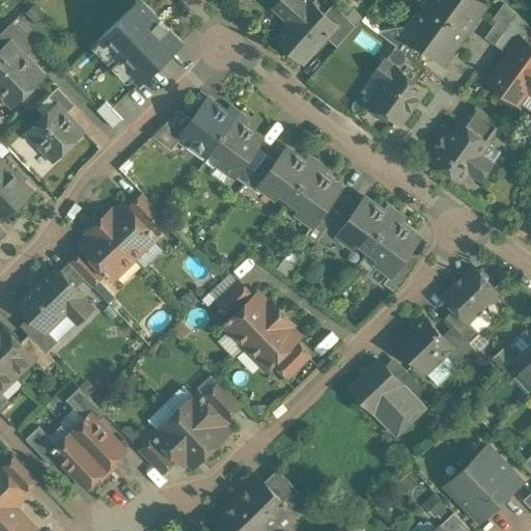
[(35,21),(44,12),(31,0),(23,9),(35,21)]
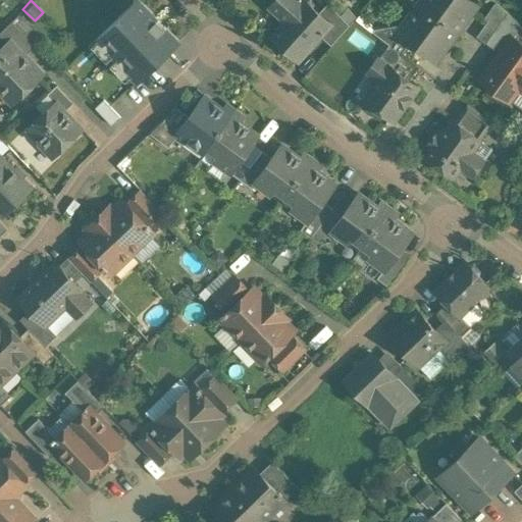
[(139,0),(118,0),(83,33),(126,84),(175,41),(139,0)]
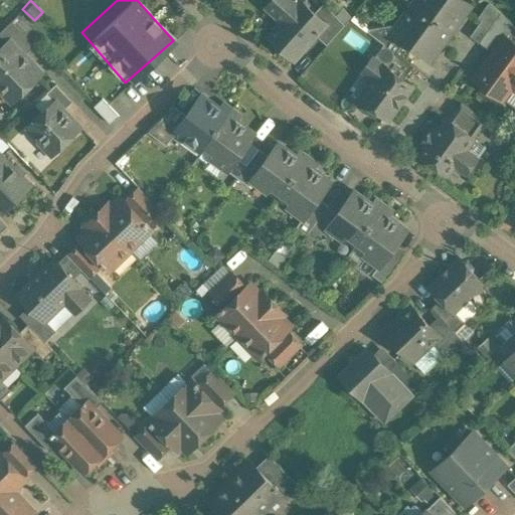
[(299,0),(298,2),(296,0),(272,0),(266,7),(282,20),(268,36),(295,60),(316,35),(327,23),(314,12),(300,0),(299,0)]
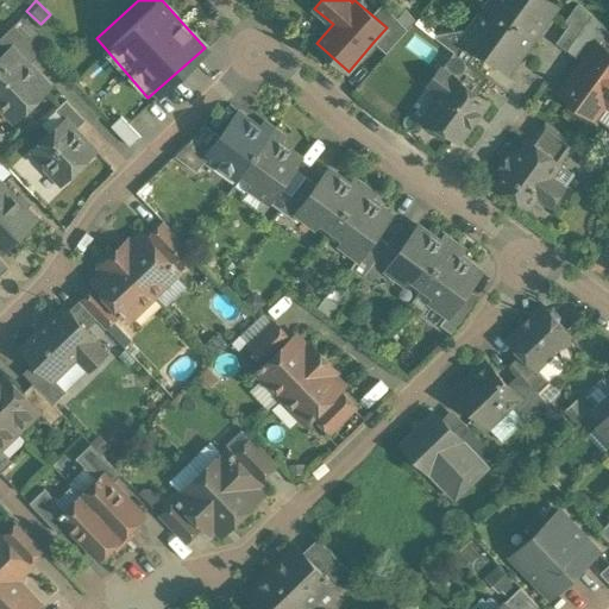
[(557,6),(547,0),(489,0),(488,4),(534,38),(557,6)]
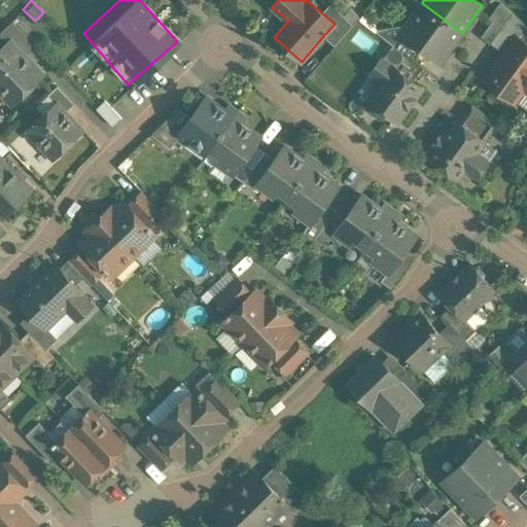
[(500,2),(493,12),(505,22),(506,22),(513,13),(500,2)]
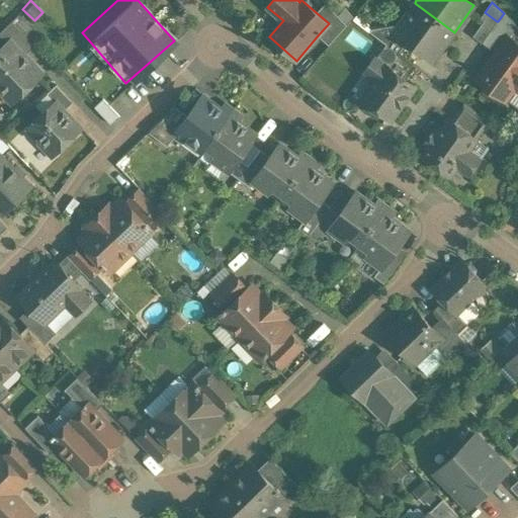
[(347,24),(326,3),(316,12),(329,23),(318,35),(329,46),(347,24)]
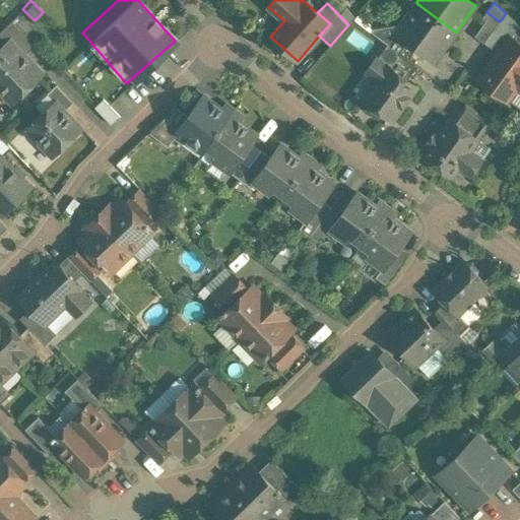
[(456,33),(416,3),(400,25),(395,31),(408,42),(436,61),(456,33)]
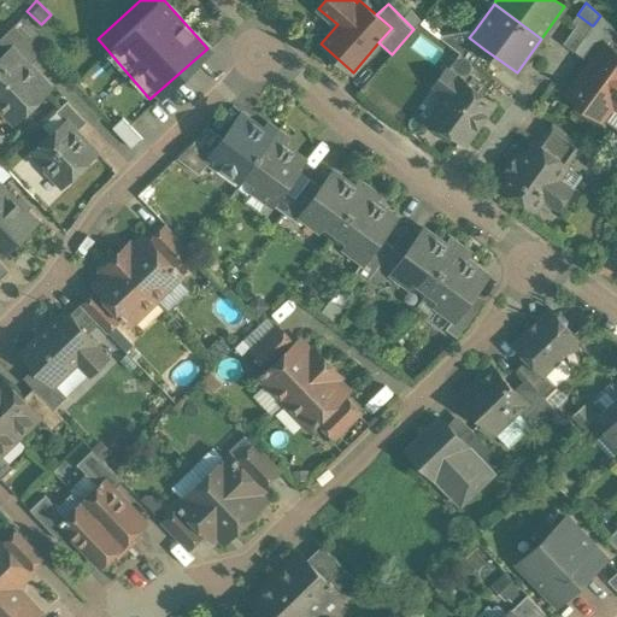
[(616,30),(600,16),(593,25),(592,25),(587,33),(604,43),(605,42),(606,43),(616,30)]
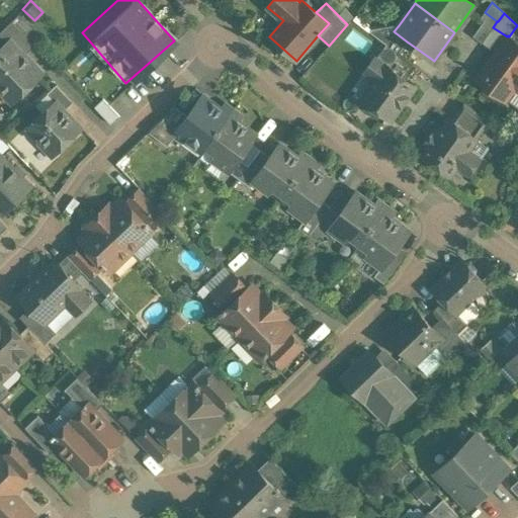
[(34,45),(12,21),(0,32),(0,35),(6,42),(10,39),(24,55),(34,45)]
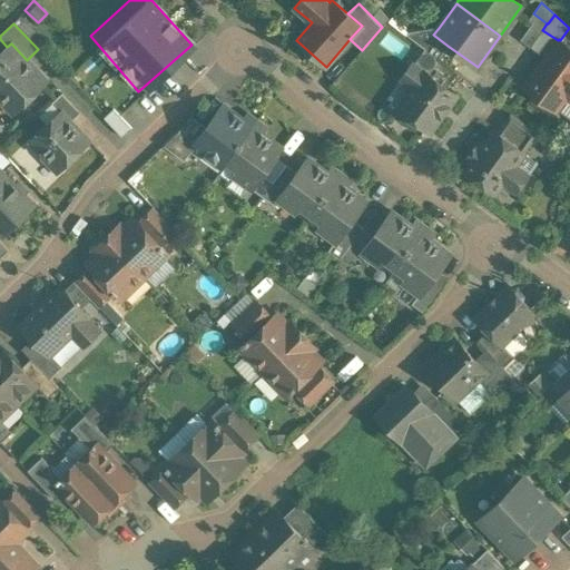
[(439,28),(408,32),(406,35),(424,49),(439,59),(448,46),(433,35),(439,28)]
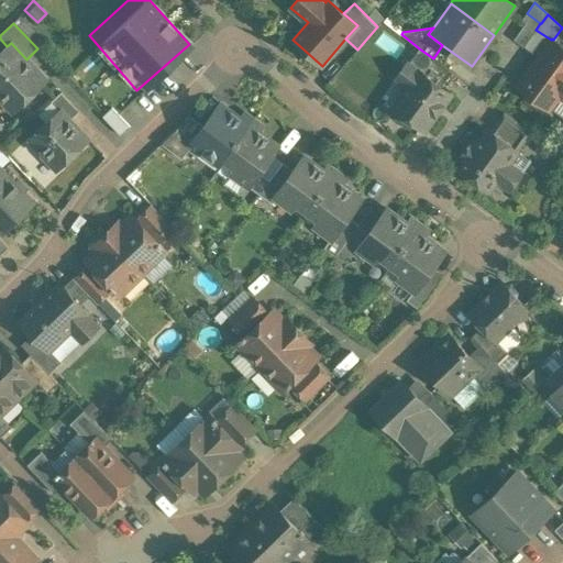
[(551,40),(536,30),(523,46),(539,56),(551,40)]
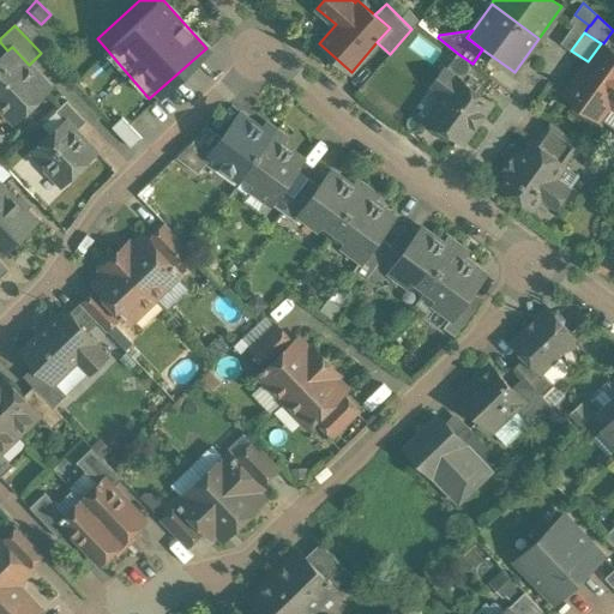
[(613,50),(603,43),(602,42),(601,43),(588,61),(564,94),(599,120),(611,104),(613,107),(613,50)]
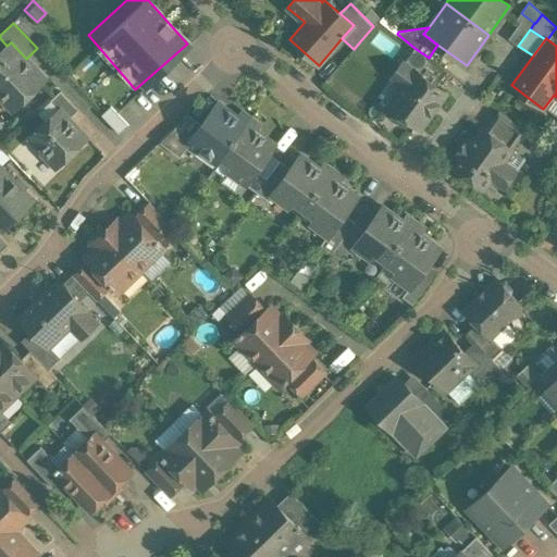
[(26,59),(11,42),(7,46),(0,52),(0,97),(13,111),(27,97),(25,94),(42,76),(26,59)]
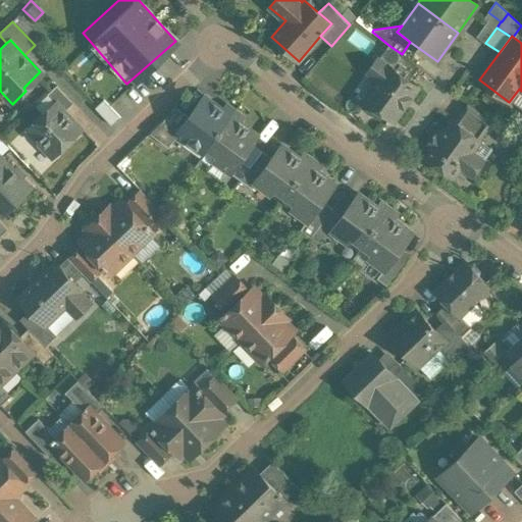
[(402,54),(388,45),(378,60),(385,65),(386,64),(409,80),(418,66),(402,54)]
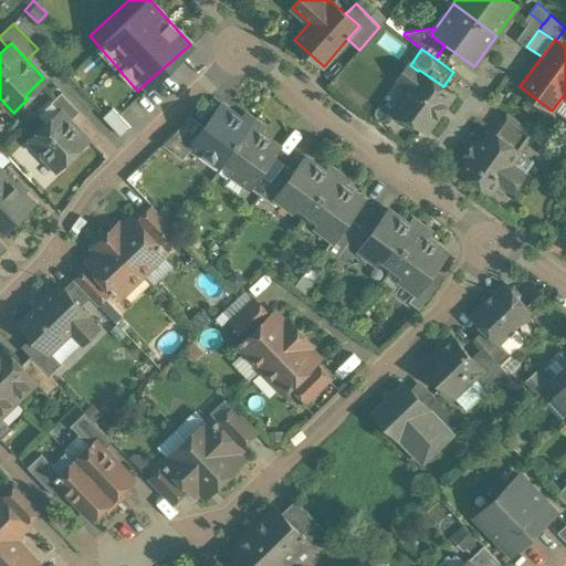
[(443,86),(419,70),(418,71),(408,85),(410,86),(395,107),(406,115),(405,117),(416,125),(417,123),(427,130),(453,95),(443,86)]
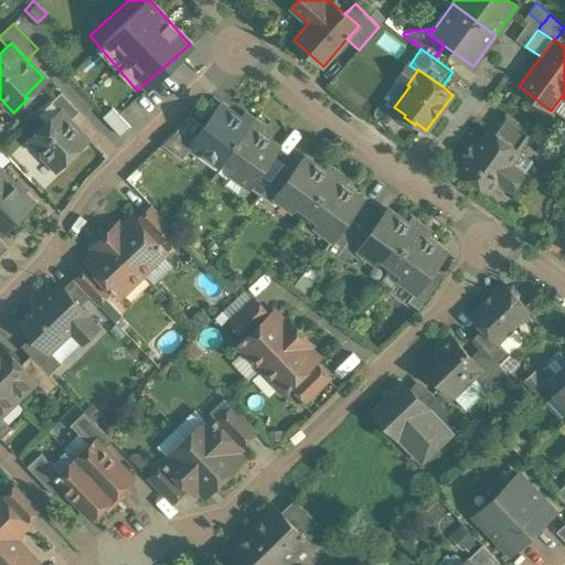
[(80,112),(62,93),(51,103),(60,112),(61,112),(71,120),(80,112)]
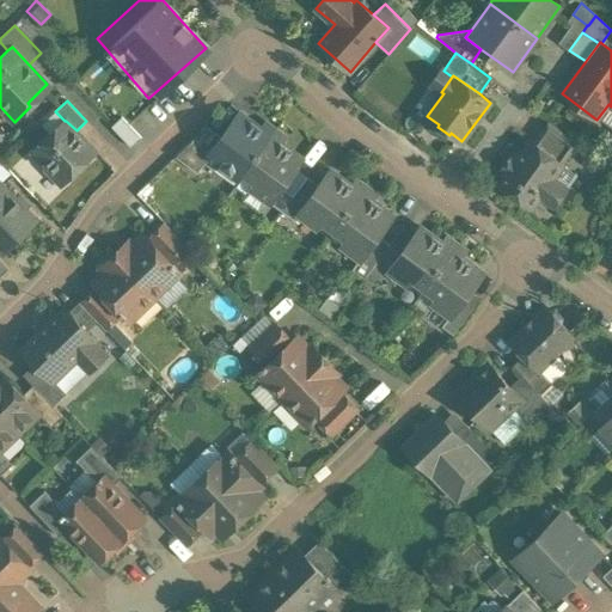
[(262,128),(249,118),(244,124),(236,118),(222,138),(208,157),(209,158),(239,179),(276,130),(267,123),(262,128)]
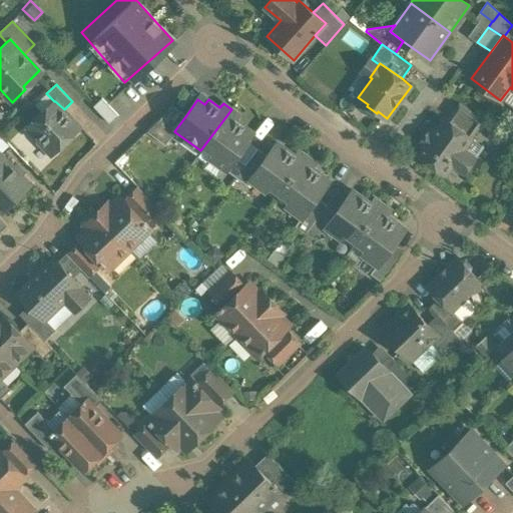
[(54,101),(28,127),(40,140),(38,142),(51,155),(80,127),(64,109),(55,101),(54,101)]
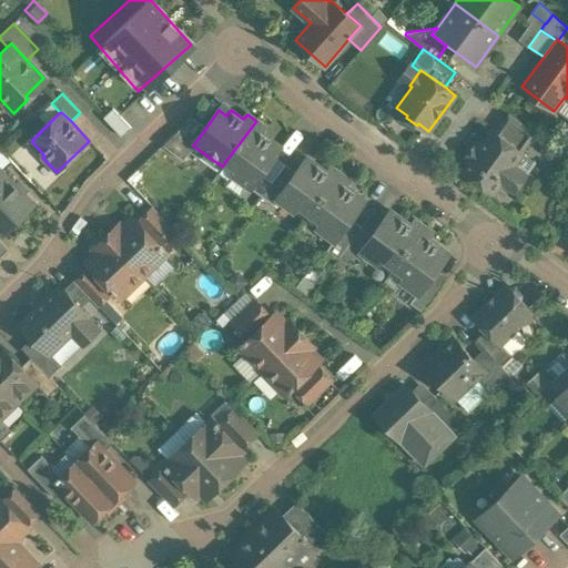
[(537,133),(509,113),(496,131),(524,151),(537,133)]
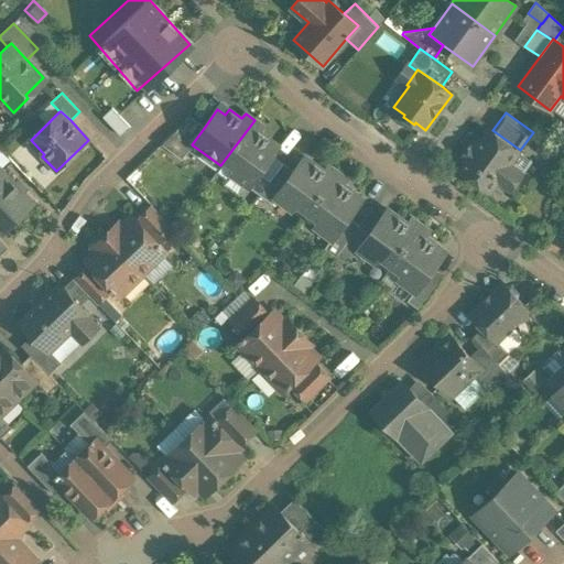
[(191,117),(162,144),(183,159),(193,145),(192,144),(205,127),(191,117)]
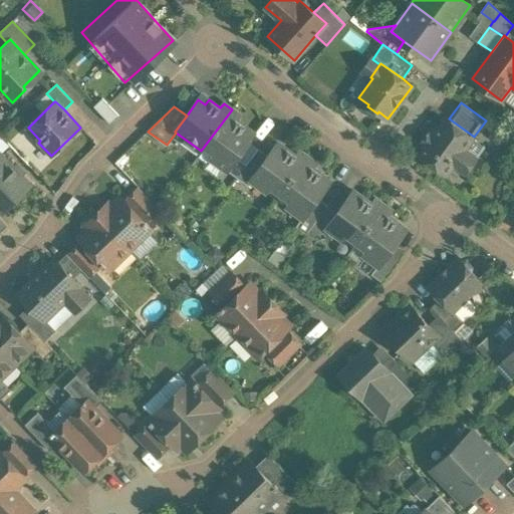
[(240,114),(232,109),(201,151),(228,170),(237,158),(251,138),(244,133),(247,127),(236,119),(240,114)]
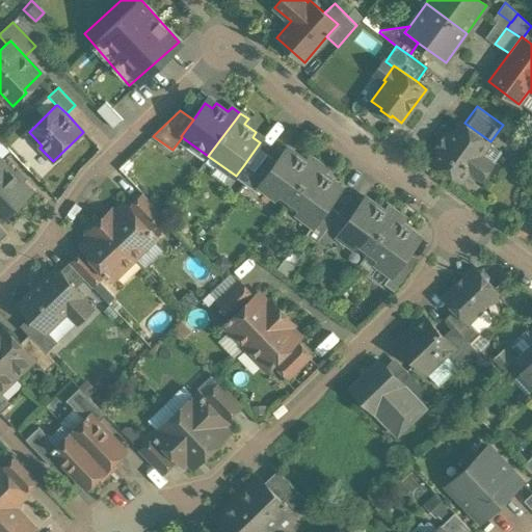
[(464,123),(460,121),(447,139),(444,137),(437,145),(441,149),(432,160),(461,182),(462,181),(460,180),(468,168),(482,180),(494,163),(481,155),(490,142),(490,141),(464,123)]
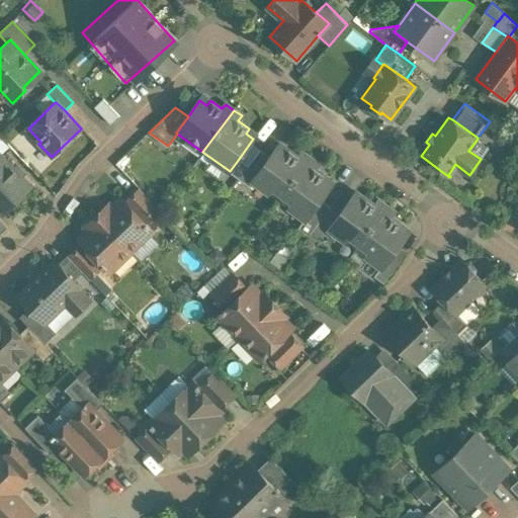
[(283,154),(276,148),(270,156),(253,181),(254,182),(279,200),(310,158),(301,152),(298,157),(287,149),(283,154)]
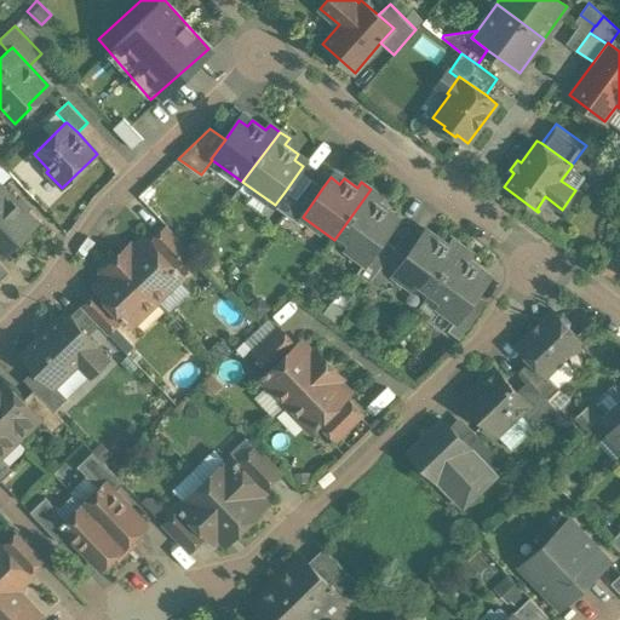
[(298,197),(286,214),(299,223),(304,218),(303,217),(323,187),(313,178),(298,197)]
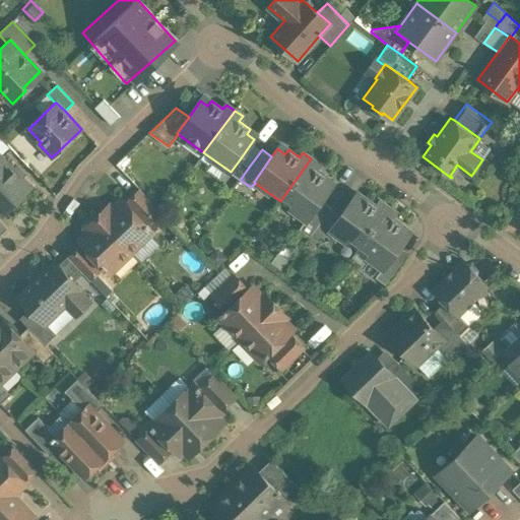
[(0,210),(3,213),(30,187),(0,154),(0,210)]
